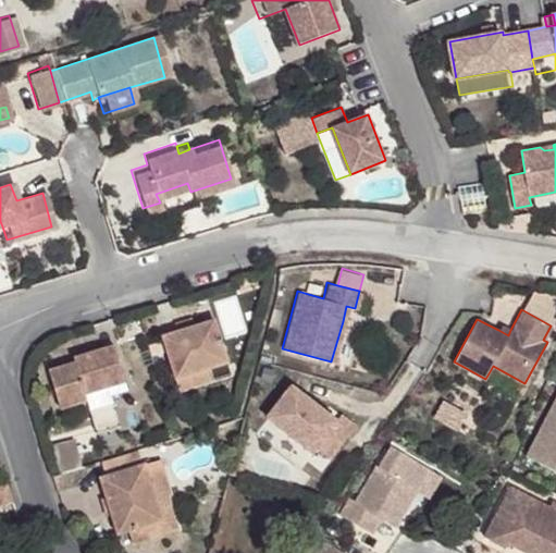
[(177,384),(195,379),(193,372),(220,365),(229,361),(214,318),(187,327),(171,331),(160,335),(177,384)]
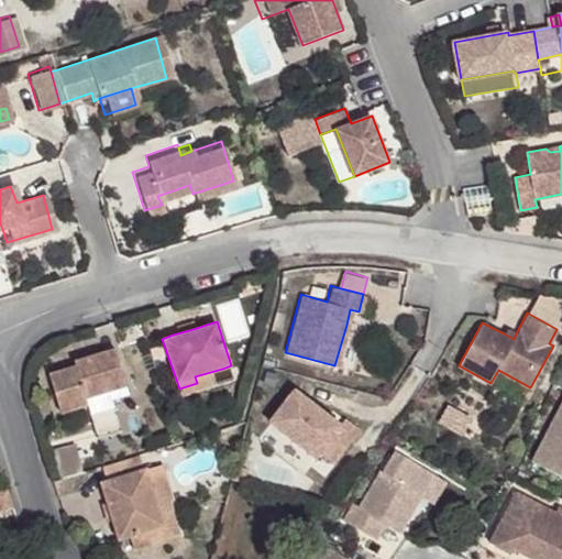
[(171,326),(173,335),(189,330),(186,321),(171,326)]
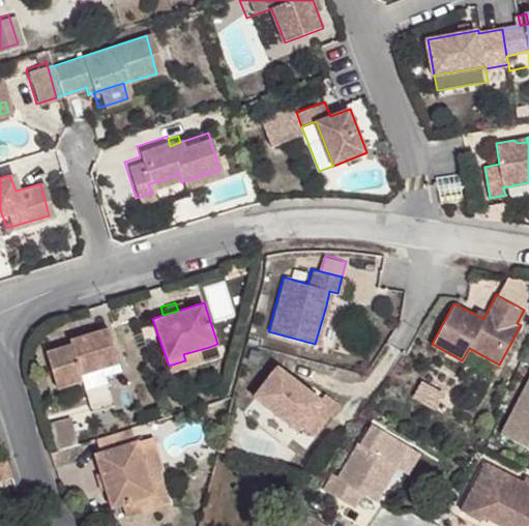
[(341,310),(326,305),(315,344),(330,348),(341,310)]
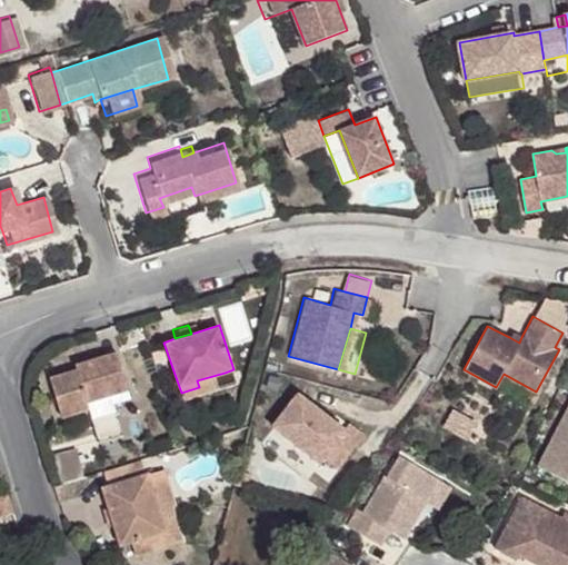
[(521,337),(511,333),(509,337),(519,343),(521,337)]
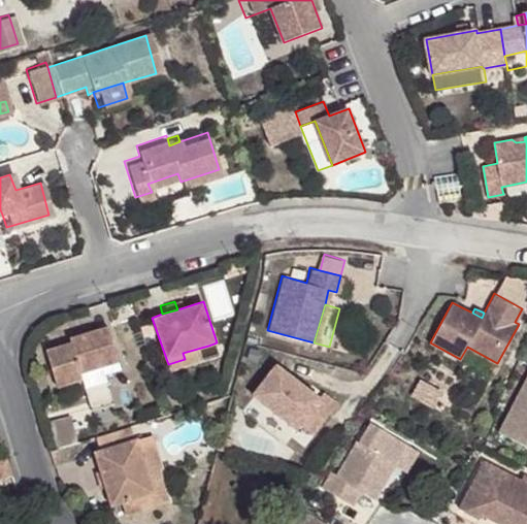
[(118,400),(107,364),(120,361),(106,326),(68,337),(70,341),(45,349),(58,385),(83,378),(93,408),(118,400)]
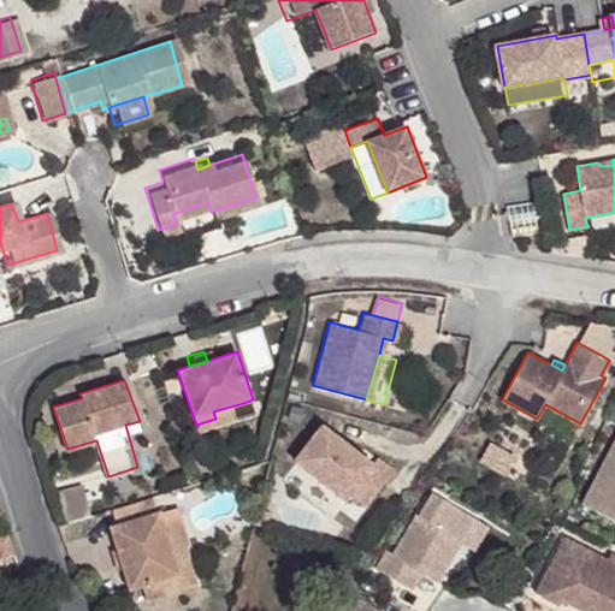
[(213,411),(216,419),(247,410),(243,403),(213,411)]
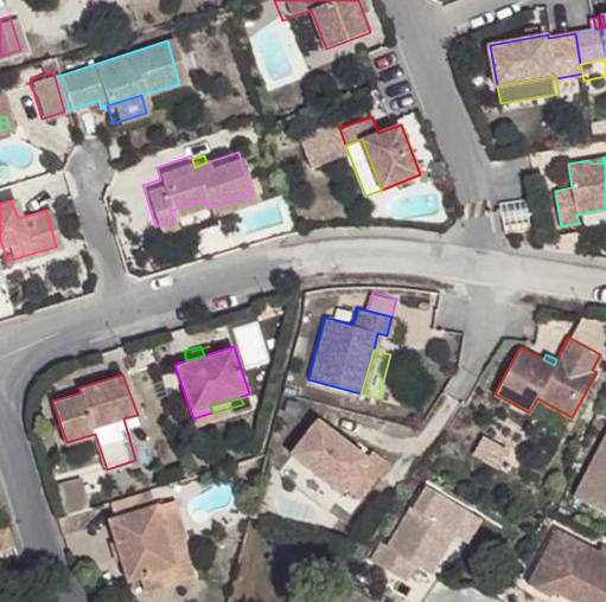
[(537,398),(529,412),(565,431),(572,417),(537,398)]
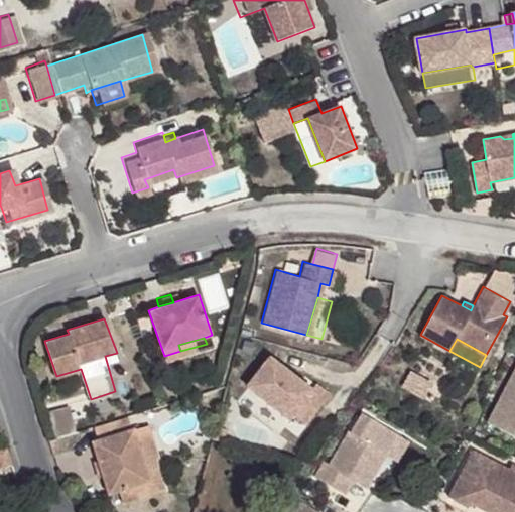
[(306,387),(263,357),(243,387),(286,417),(290,412),(302,421),(325,391),(310,381),(306,387)]
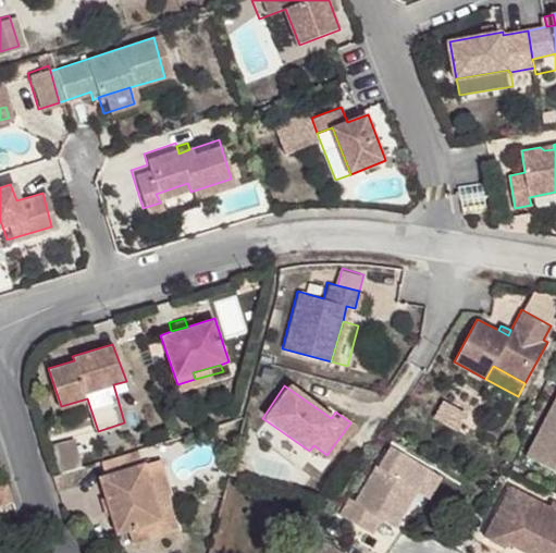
[(555,395),(526,454),(555,469),(555,395)]
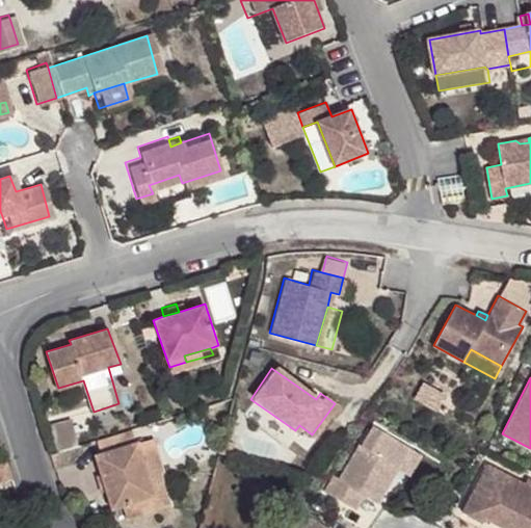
[(71,416),(49,421),(55,446),(77,439),(71,416)]
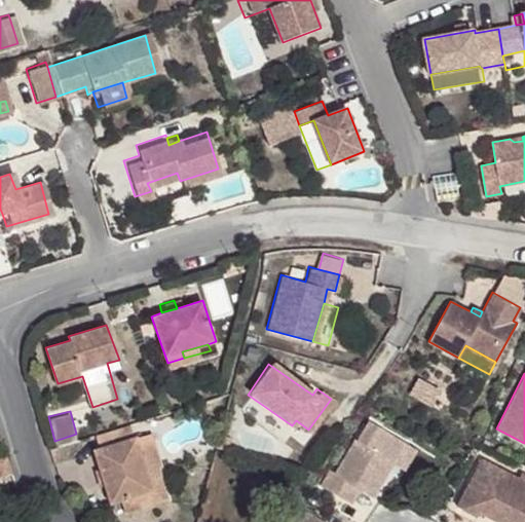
[(329,469),(320,483),(350,501),(359,487),(372,495),(391,461),(404,440),(368,419),(357,439),(354,438),(334,472),(329,469)]
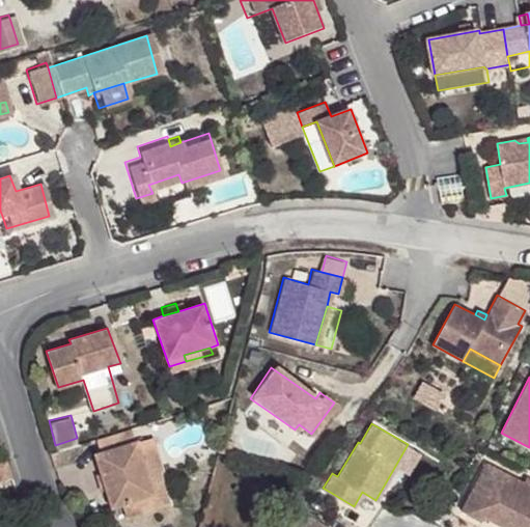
[(96,441),(100,450),(134,440),(131,431),(96,441)]
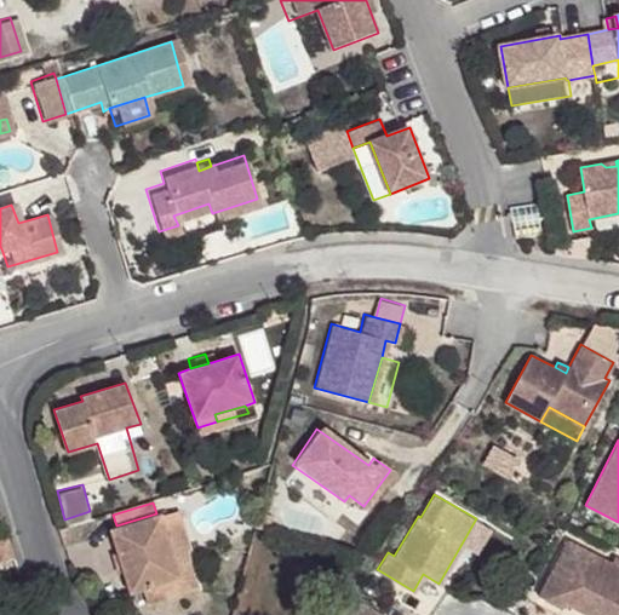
[(179,574),(166,532),(160,512),(156,513),(116,526),(110,528),(130,591),(155,582),(179,574)]
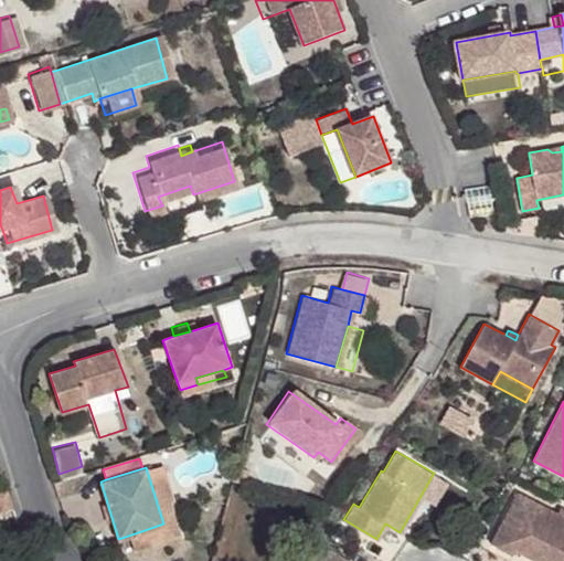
[(434,473),(421,496),(433,503),(446,480),(434,473)]
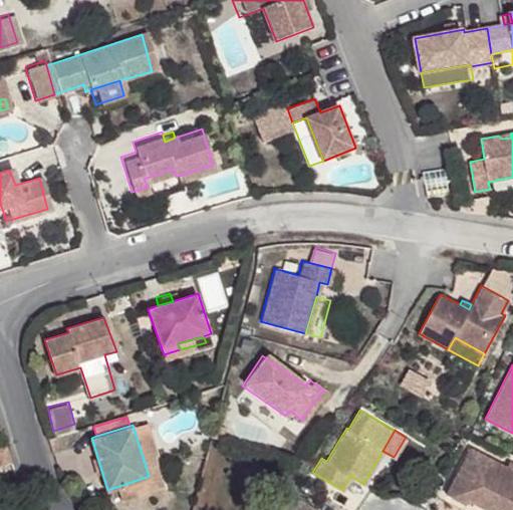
[(144,439),(138,441),(149,476),(129,483),(130,491),(157,482),(144,439)]
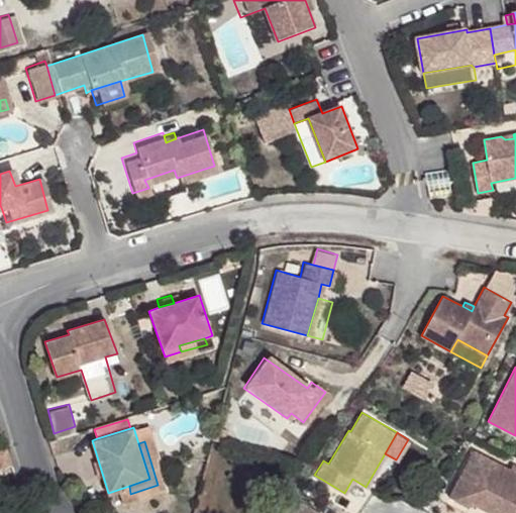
[(0,469),(8,467),(3,449),(0,450),(0,469)]
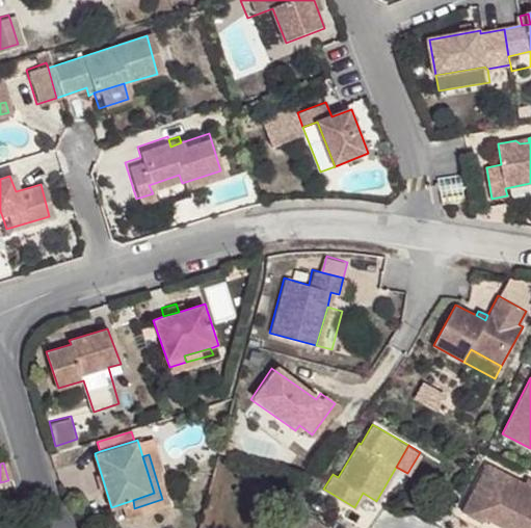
[(530,527),(530,485),(486,464),(461,510),(481,521),(484,517),(505,527),(514,527),(515,527),(516,527),(530,527)]
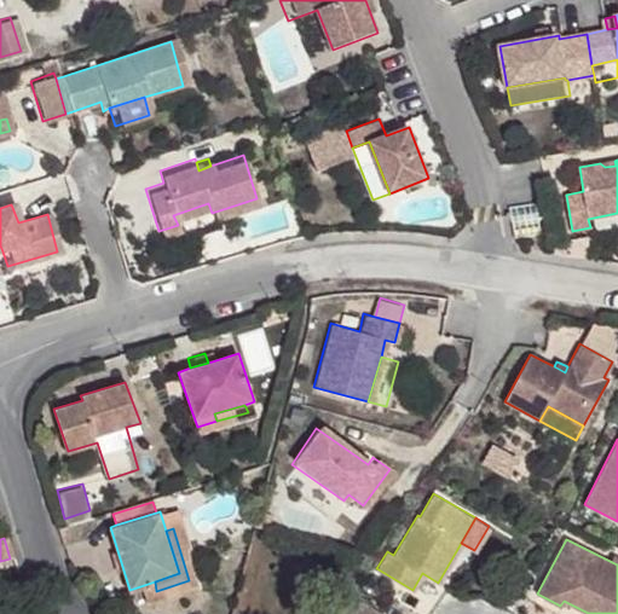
[(381,613),(348,594),(335,613),(381,613)]
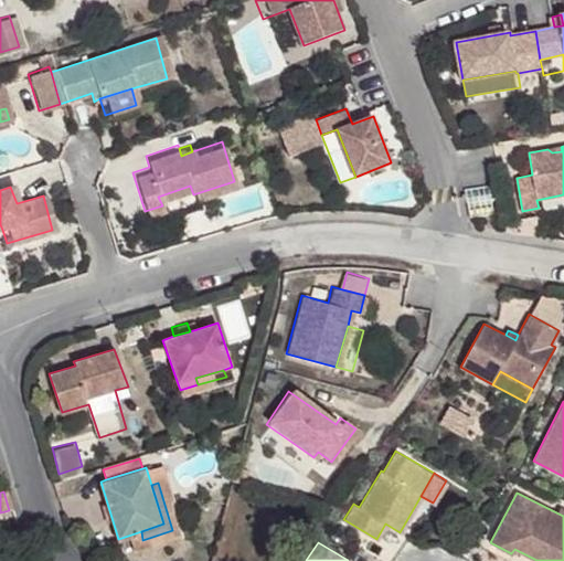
[(546,560),(536,560),(514,549),(511,553),(509,559),(513,560),(549,560),(547,560),(546,560)]
